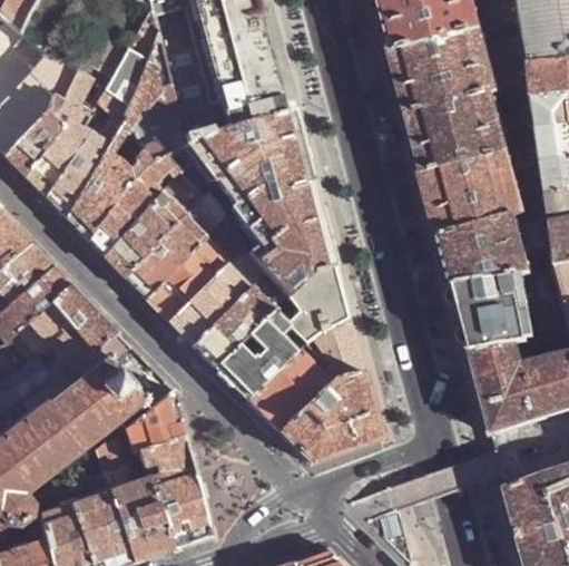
[(8,0),(1,11),(23,30),(40,0),(8,0)]
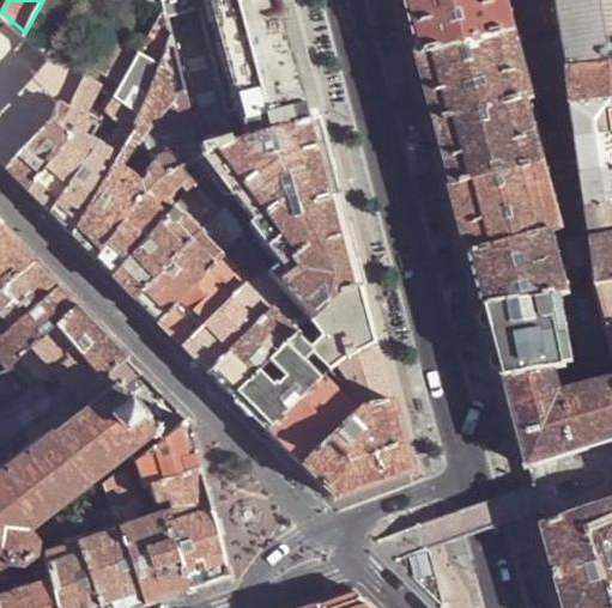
[(236,108),(206,0),(162,0),(163,6),(165,14),(197,6),(224,110),(236,108)]
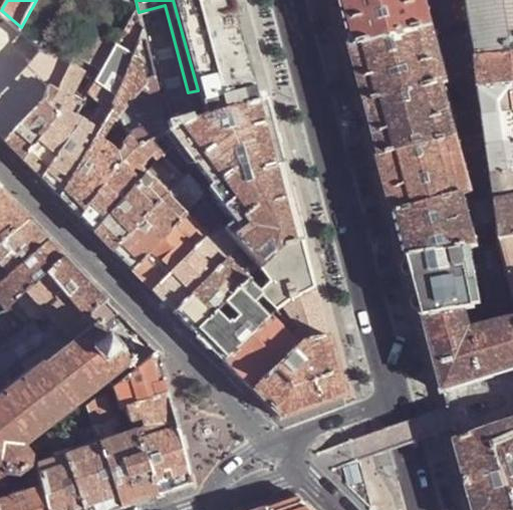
[(173,0),(198,90),(204,113),(265,97),(248,35),(238,0),(173,0)]
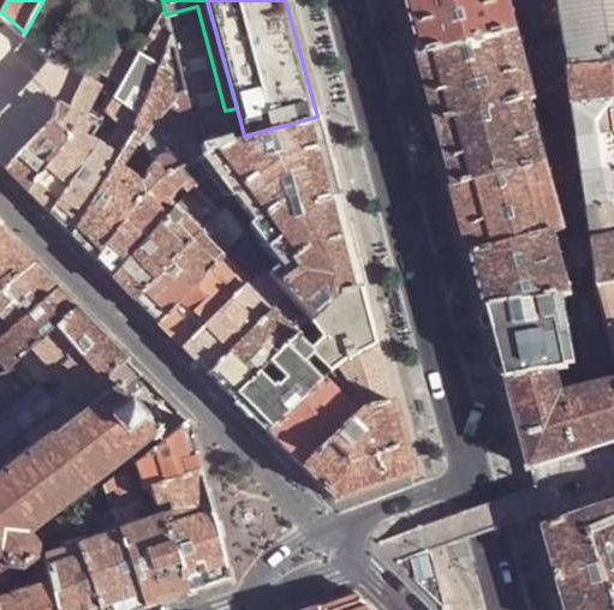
[(427,57),(525,29),(517,0),(411,0),(418,28),(427,57)]
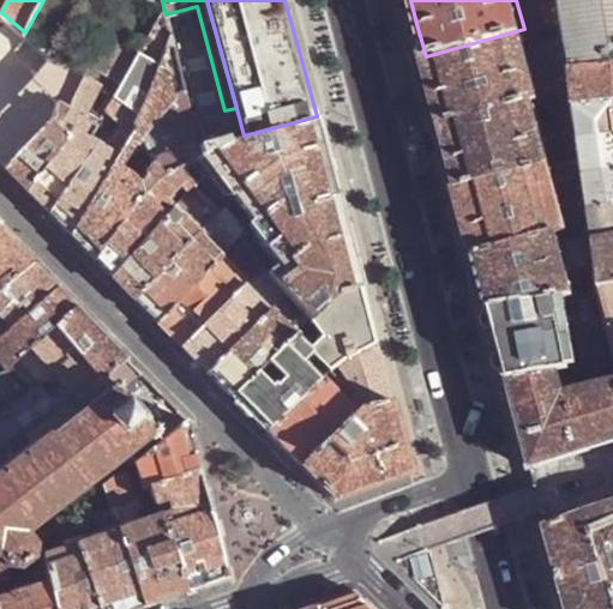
[(557,19),(553,0),(516,0),(524,29),(557,19)]
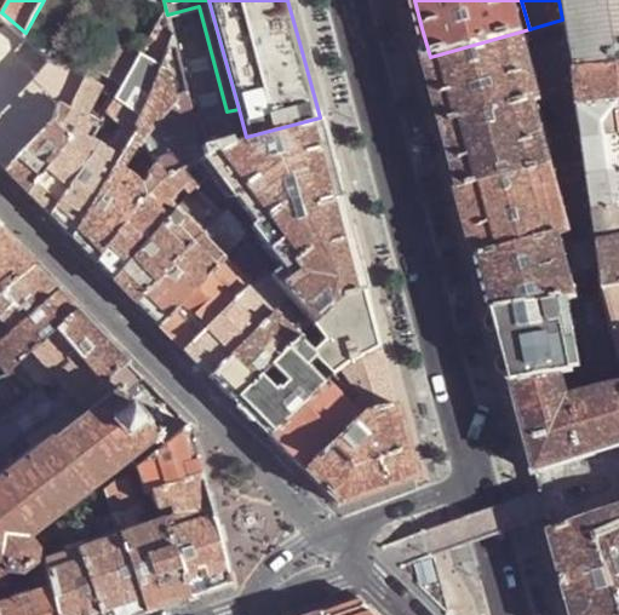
[(559,0),(562,19),(574,17),(572,0),(559,0)]
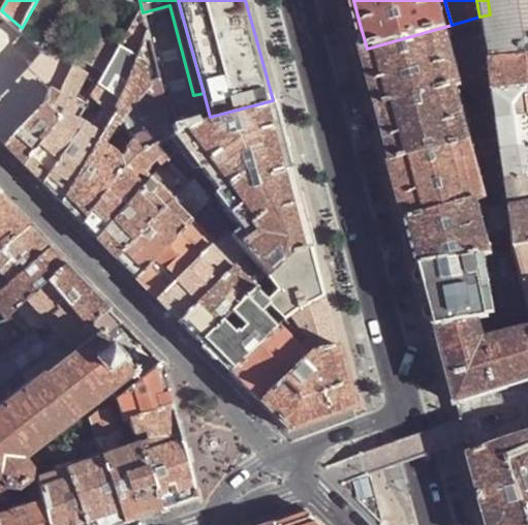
[(527,12),(526,0),(488,0),(490,14),(497,58),(527,54),(527,12)]
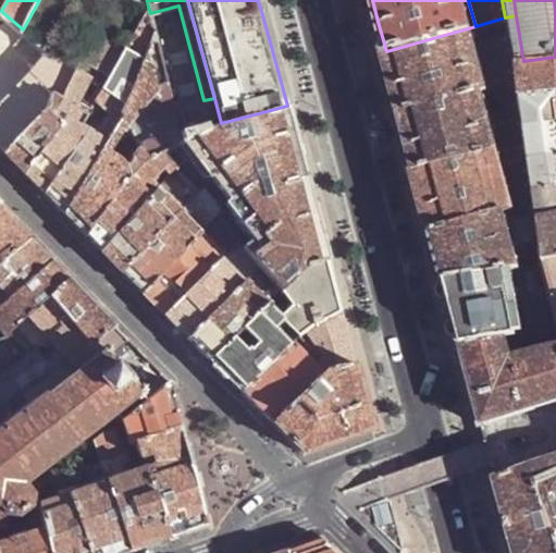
[(148,5),(116,61),(102,86),(103,86),(124,100),(140,62),(155,31),(150,13),(148,5)]
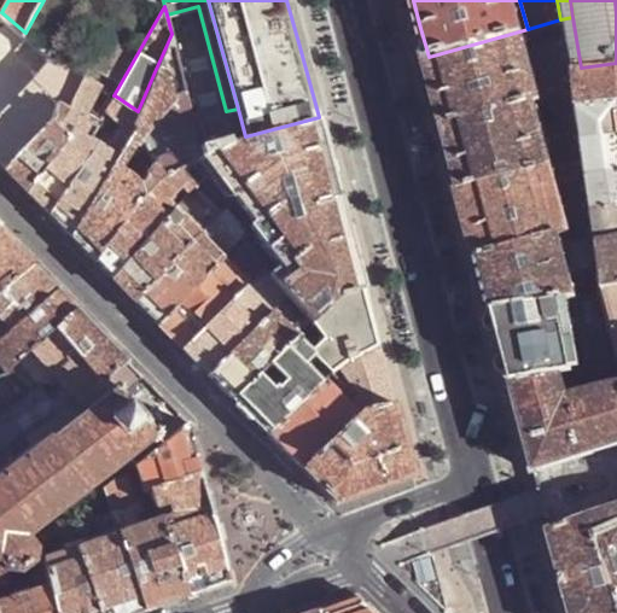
[(227,134),(228,140),(245,136),(238,109),(226,111),(198,6),(167,15),(172,34),(197,135),(199,142),(227,134)]
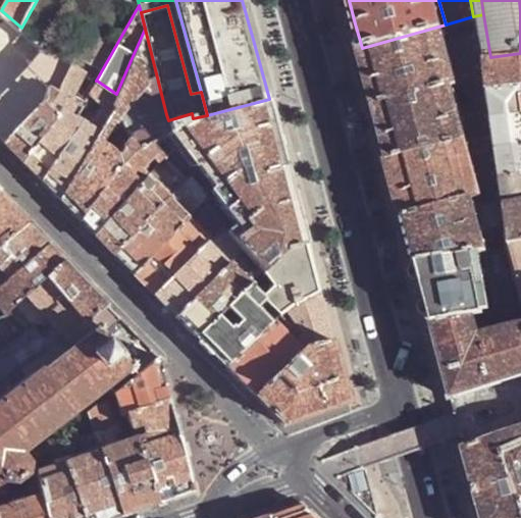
[(483,14),(473,16),(474,24),(482,74),(492,72),(490,57),(483,14)]
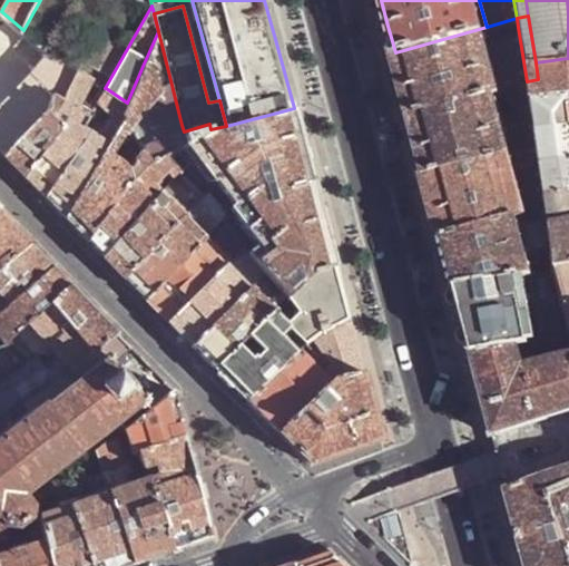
[(404,86),(411,114),(498,90),(503,88),(489,35),(487,27),(395,52),(404,86)]
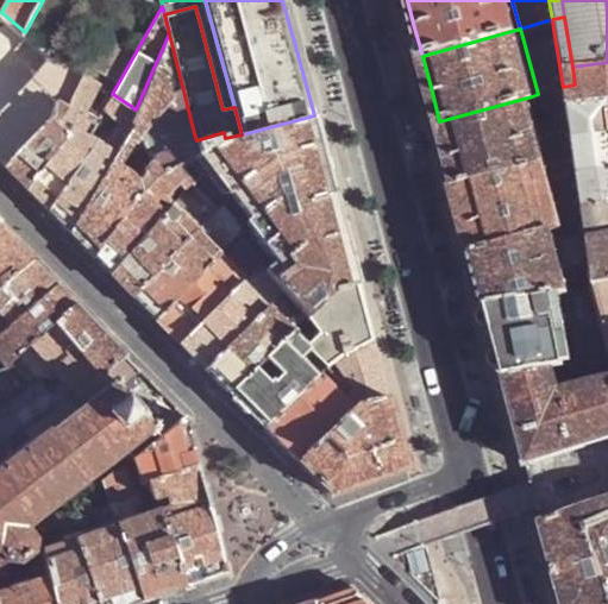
[(563,87),(553,29),(522,37),(538,94),(543,93),(563,87)]
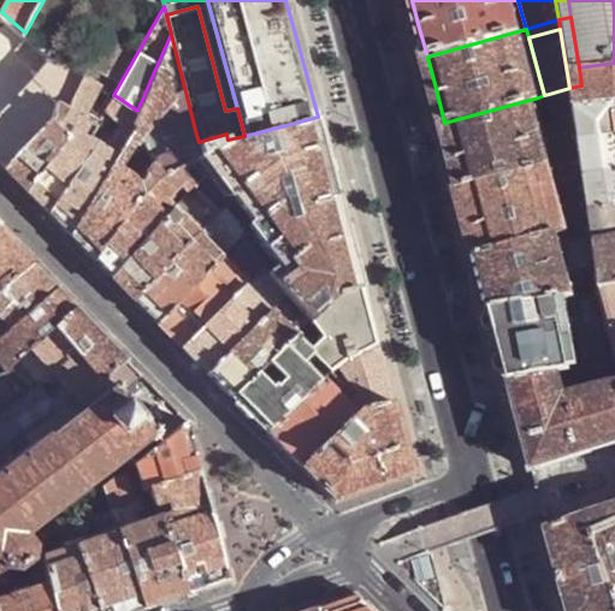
[(39,70),(0,116),(0,160),(6,166),(52,116),(58,99),(64,79),(72,65),(53,51),(49,54),(39,70)]
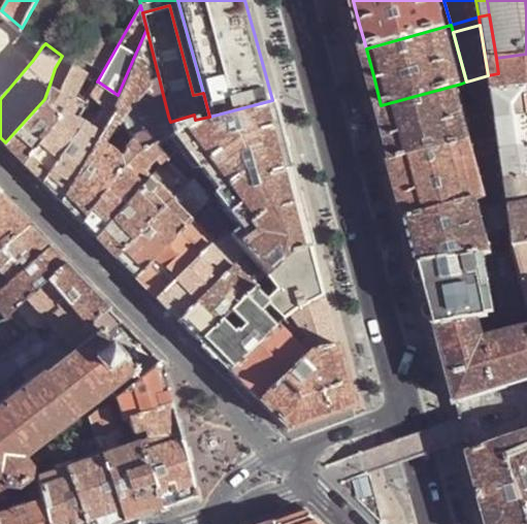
[(75,65),(74,66),(79,69),(97,82),(110,58),(90,44),(75,65)]
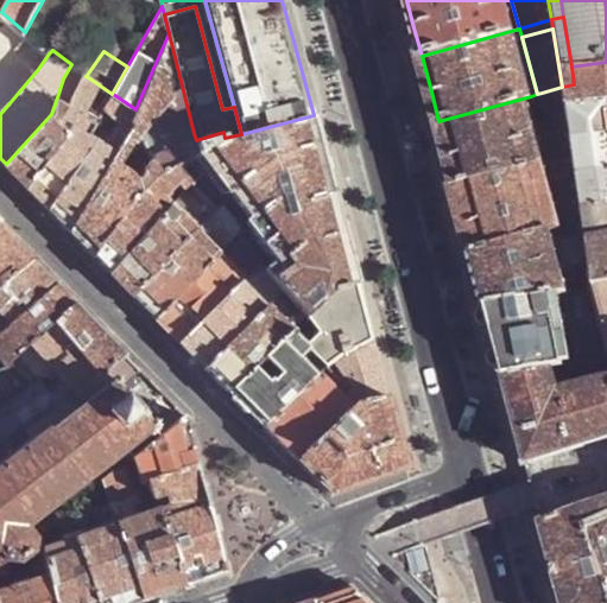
[(576,102),(606,99),(606,62),(571,67),(574,84),(576,102)]
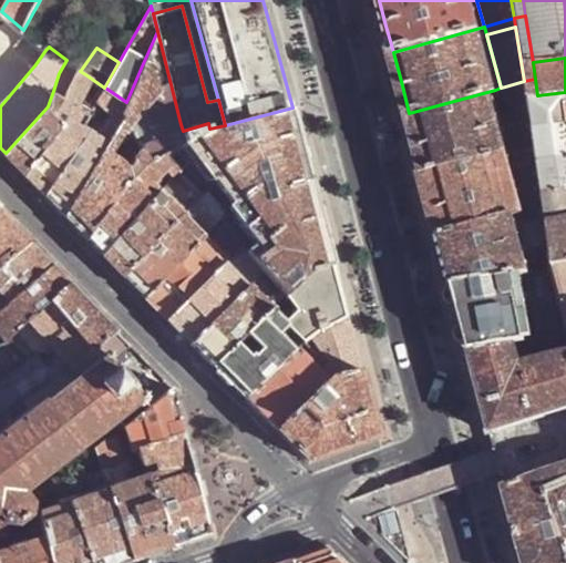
[(59,73),(53,91),(62,99),(70,81),(76,67),(67,60),(59,73)]
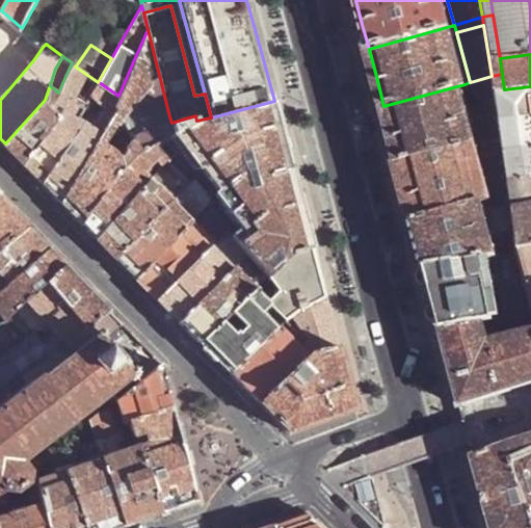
[(116,110),(122,116),(151,79),(142,62),(134,59),(118,96),(114,105),(117,109),(116,110)]
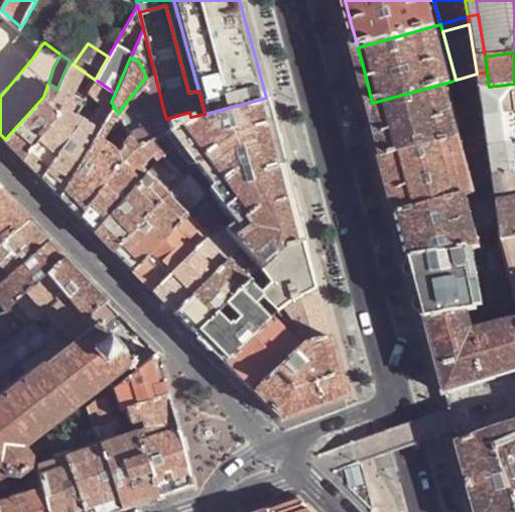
[(65,95),(78,68),(73,65),(74,64),(70,60),(63,74),(56,90),(65,95)]
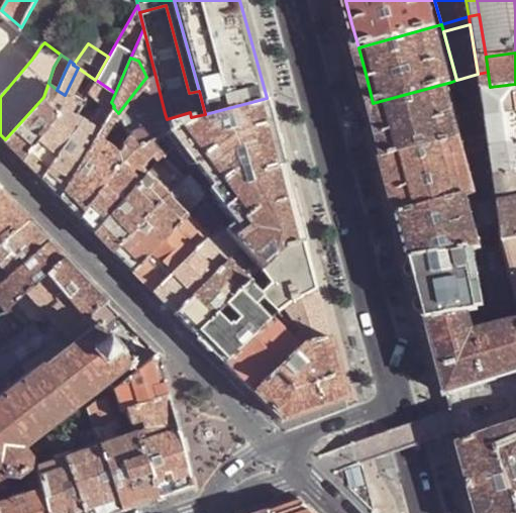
[(78,68),(65,95),(80,106),(88,94),(96,80),(95,80),(78,68)]
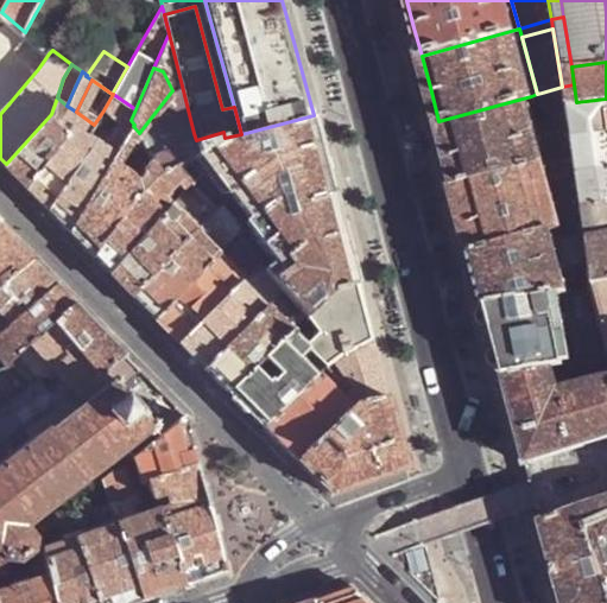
[(562,87),(571,152),(582,150),(576,102),(574,84),(562,87)]
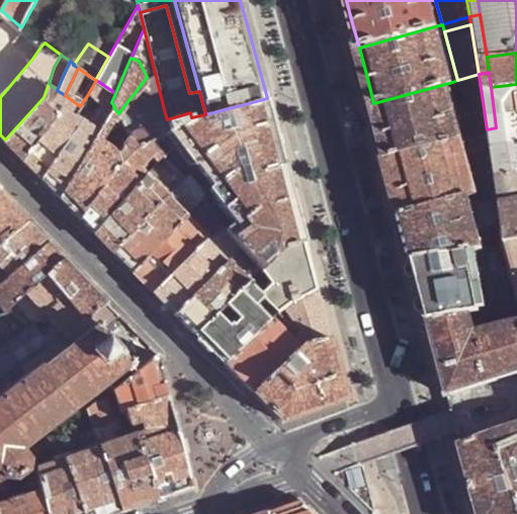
[(487,130),(479,74),(461,79),(467,99),(458,101),(466,136),(487,130)]
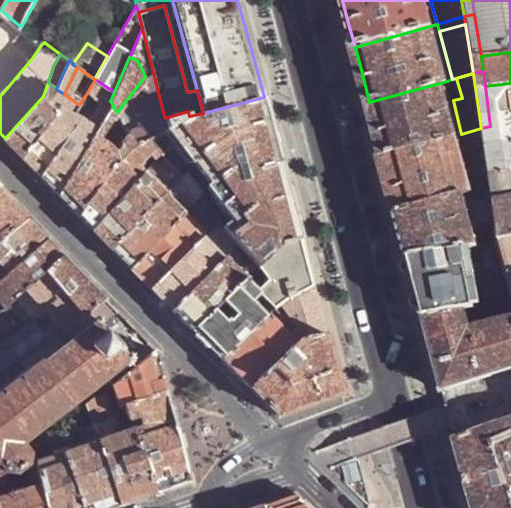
[(95,79),(87,93),(101,104),(110,110),(112,106),(113,105),(110,101),(114,92),(95,79)]
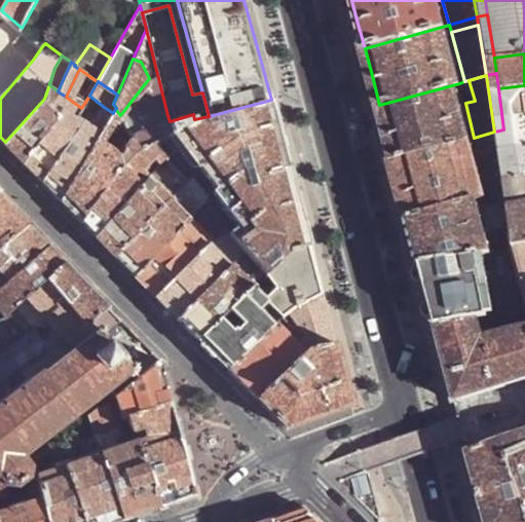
[(395,159),(474,138),(465,103),(459,83),(379,105),(387,135),(395,159)]
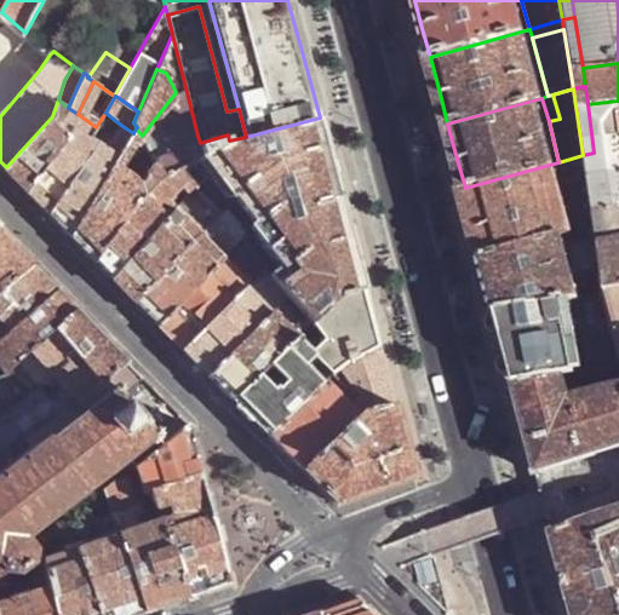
[(52,116),(6,167),(19,180),(28,189),(70,137),(61,126),(68,108),(58,99),(52,116)]
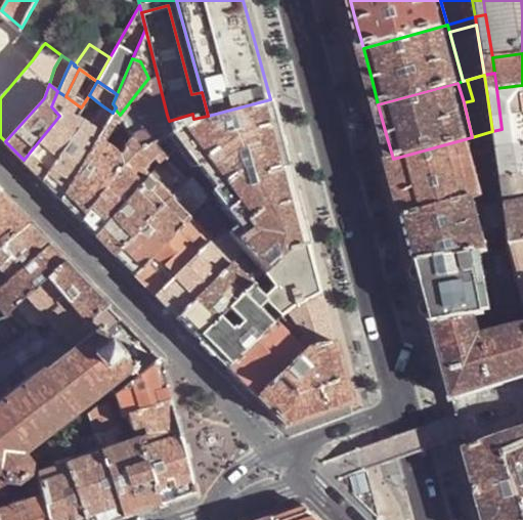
[(522,85),(496,88),(502,129),(505,147),(522,143),(522,85)]
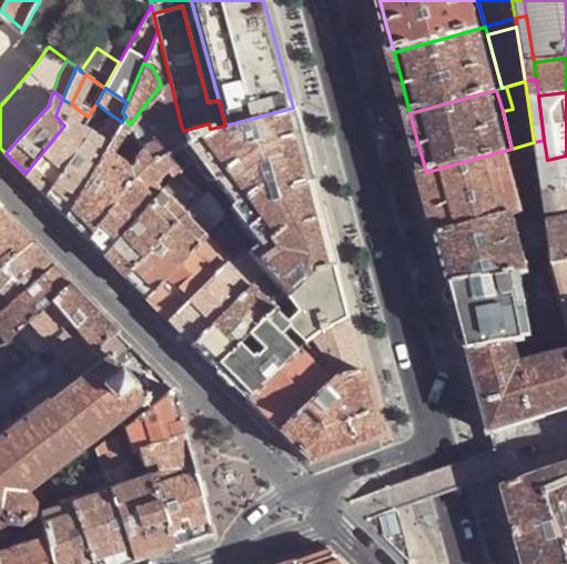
[(64,126),(26,173),(37,184),(44,192),(89,133),(82,128),(88,117),(71,104),(62,99),(56,116),(64,126)]
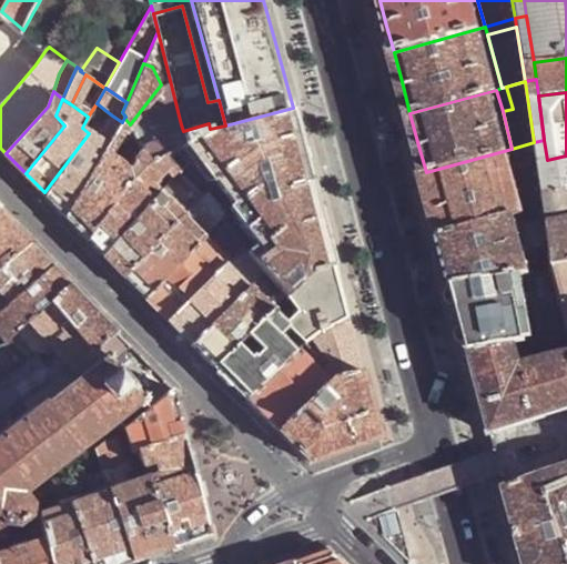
[(95,137),(112,116),(97,103),(88,117),(82,128),(89,133),(90,132),(95,137)]
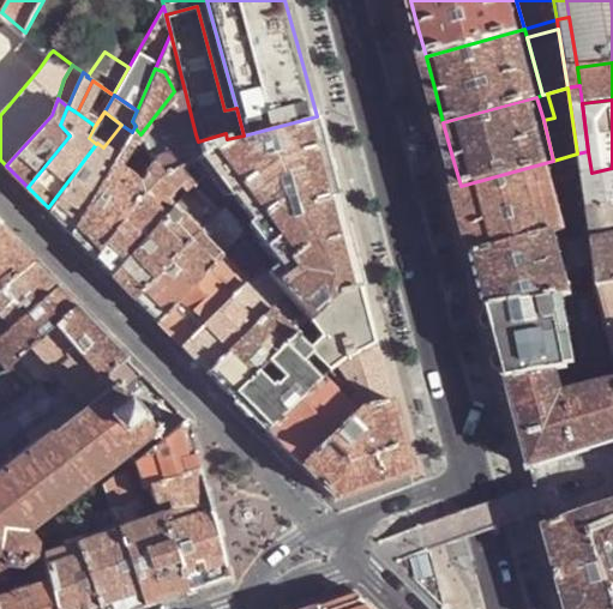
[(227,139),(200,154),(228,193),(230,191),(253,221),(275,205),(277,210),(337,194),(325,151),(317,116),(244,136),(227,139)]
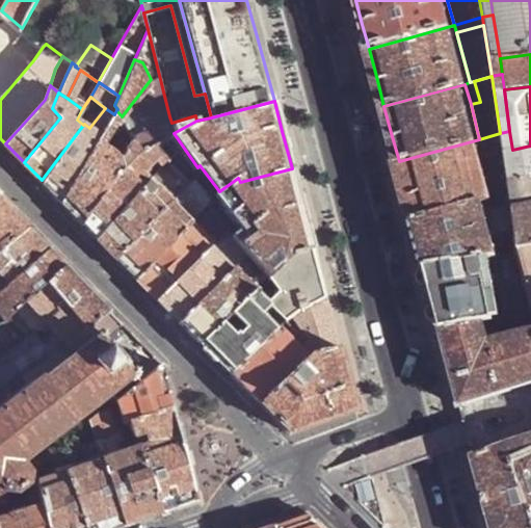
[(105,108),(89,128),(101,135),(114,114),(105,108)]
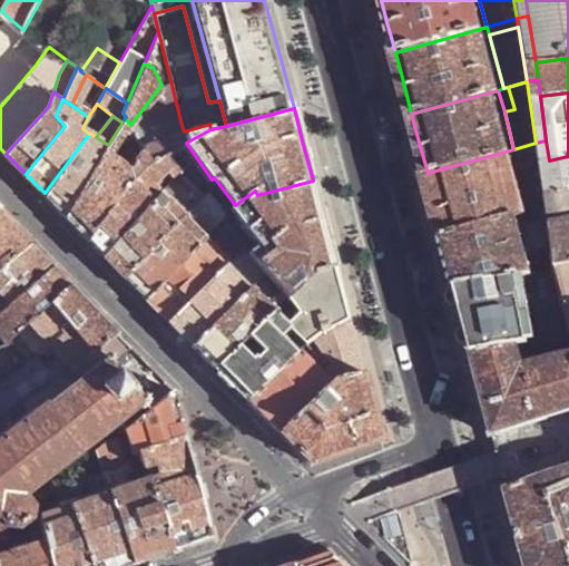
[(123,123),(108,145),(130,165),(146,147),(145,145),(130,125),(125,118),(123,123)]
